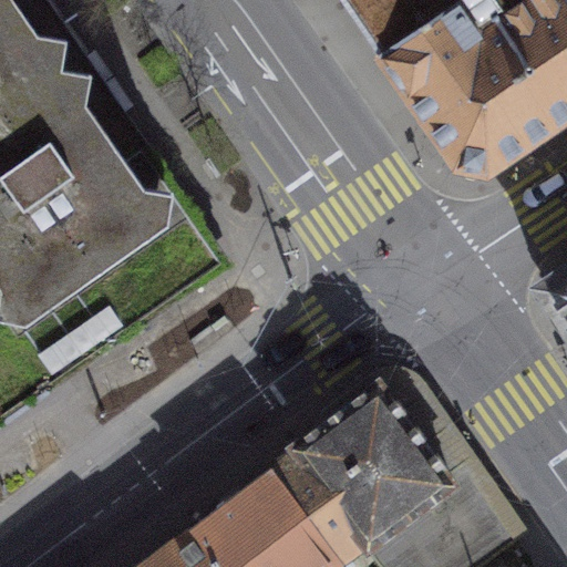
[(0,0),(0,107),(82,51),(45,0),(0,0)]
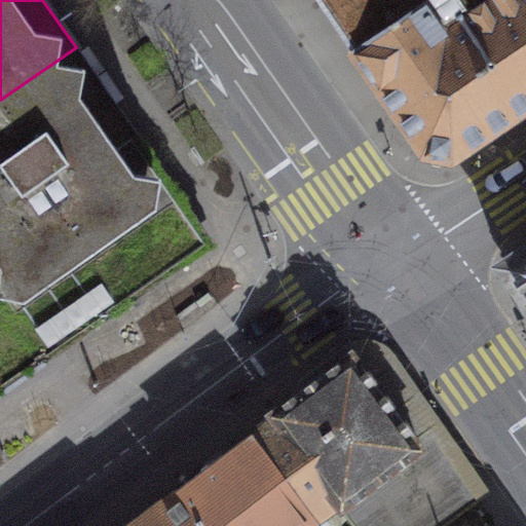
[(316,0),(351,50),(420,0),(427,0),(437,14),(457,0),(316,0)]
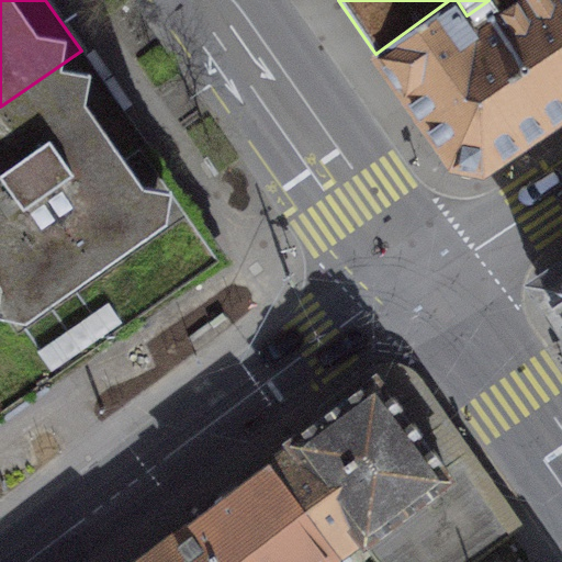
[(457,0),(449,0),(375,54),(384,66),(457,166),(468,167),(480,168),(561,113),(561,0),(489,0),(467,15),(457,0)]
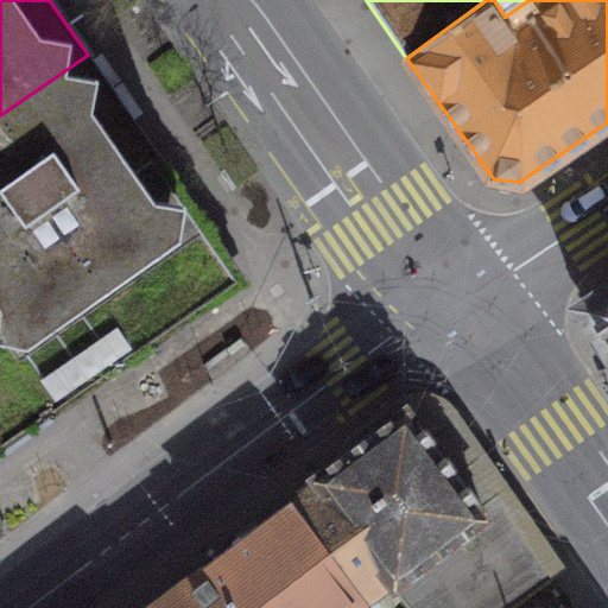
[(248,280),(88,55),(0,115),(0,347),(50,418),(248,280)]
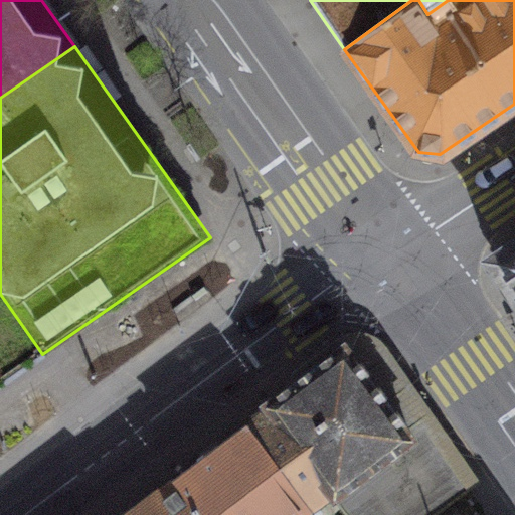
[(514,248),(506,255),(505,271),(514,286),(514,248)]
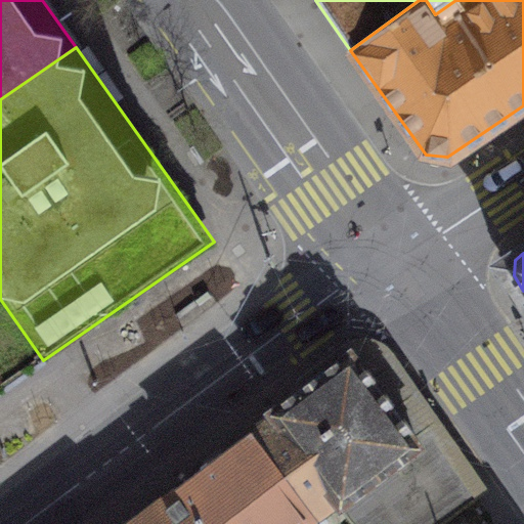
[(415,439),(348,351),(268,411),(271,417),(251,432),(313,515),(334,499),(415,439)]
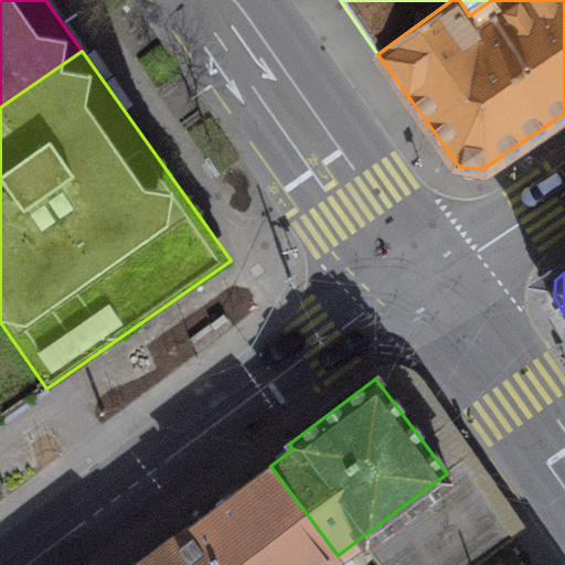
[(466,465),(447,473),(360,539),(381,564),(473,564),(514,535),(466,465)]
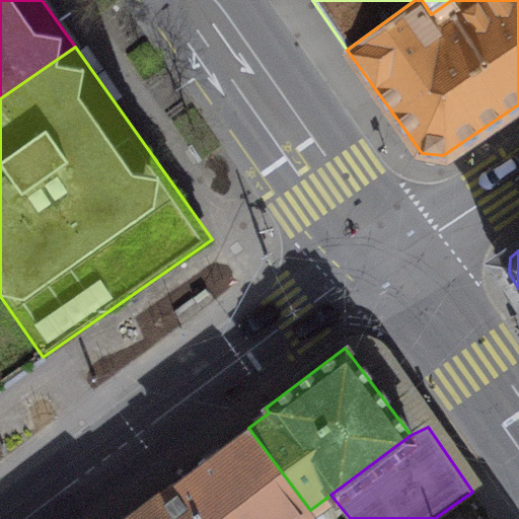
[(297,518),(310,510),(248,428),(173,484),(201,518),(297,518)]
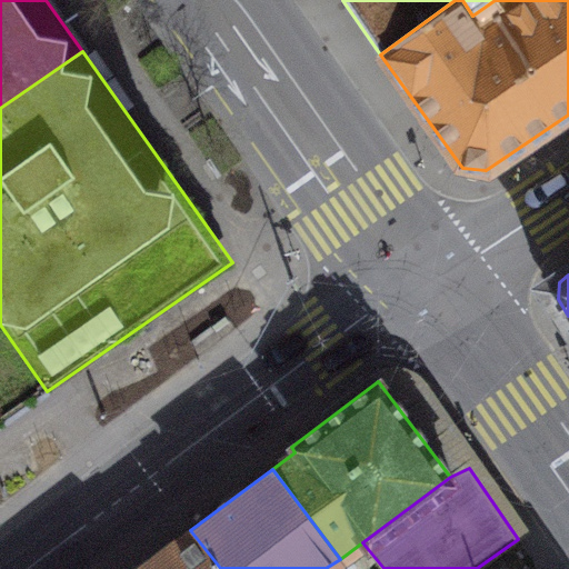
[(220,568),(190,530),(138,568),(220,568)]
